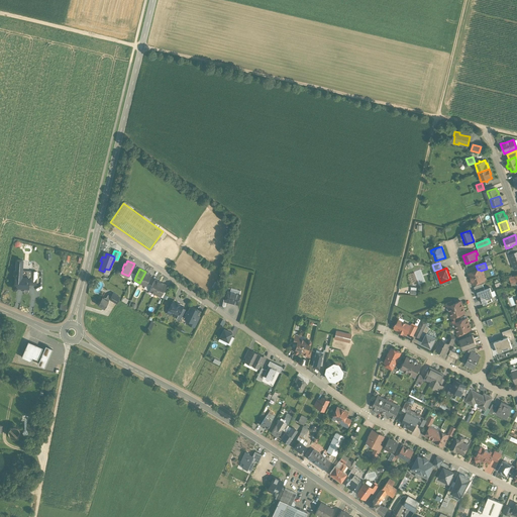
[(478,270),(469,274),(473,284),(485,280),(484,280),(483,277),(481,271),(480,270),(478,270)]
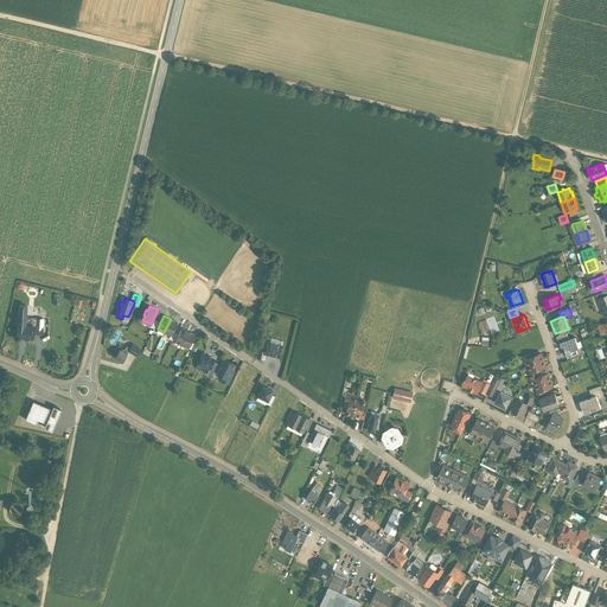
[(171,319),(164,332),(171,334),(172,332),(177,321),(171,319)]
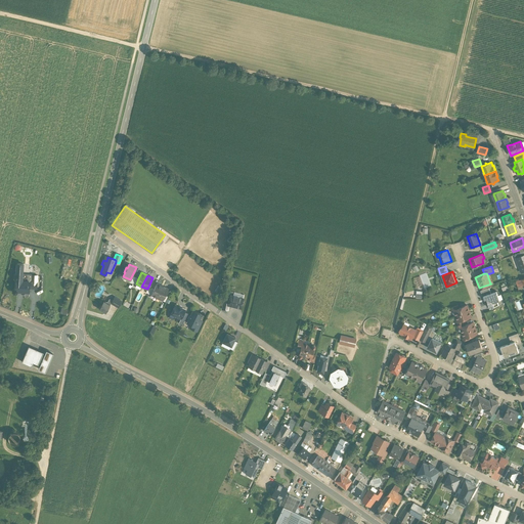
[(15,294),(16,293),(17,292),(18,291),(22,291),(25,291),(29,291),(29,288),(30,281),(29,280),(29,277),(23,277),(22,280),(16,279),(15,288),(13,288),(12,290),(12,291),(12,292),(13,294),(15,294)]
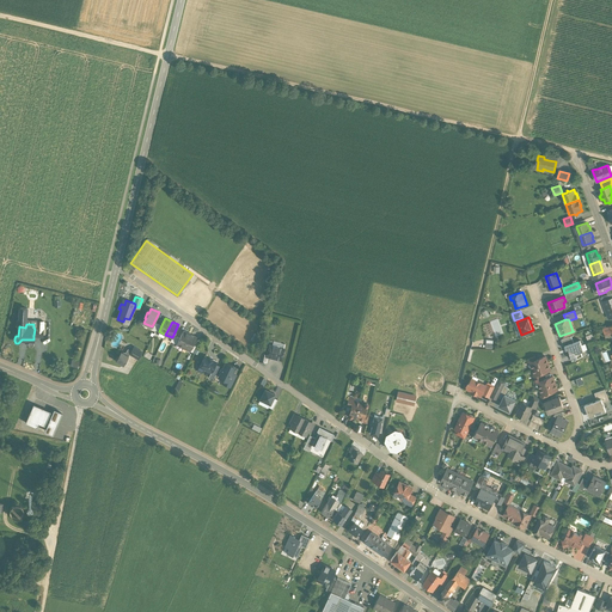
[(190,334),(183,331),(179,338),(177,343),(183,347),(190,334)]
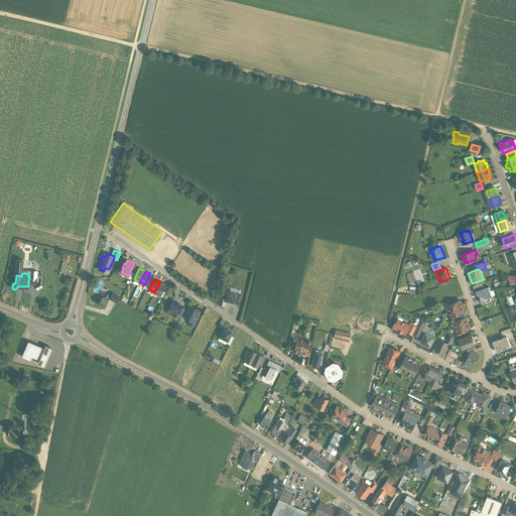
[(160,281),(154,292),(160,295),(162,290),(165,284),(160,281)]
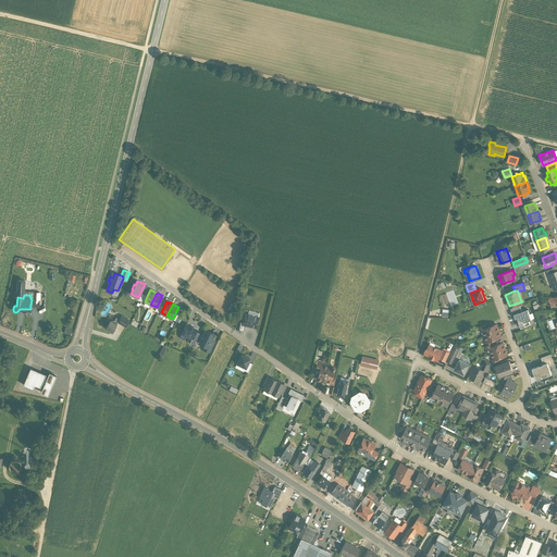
[(520,306),(510,309),(512,316),(514,314),(522,311),(520,306)]
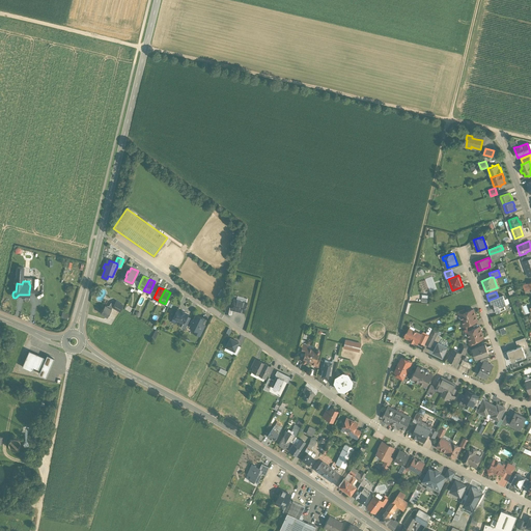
[(498,297),(490,300),(491,304),(493,303),(495,306),(498,305),(499,307),(506,304),(503,295),(498,297)]
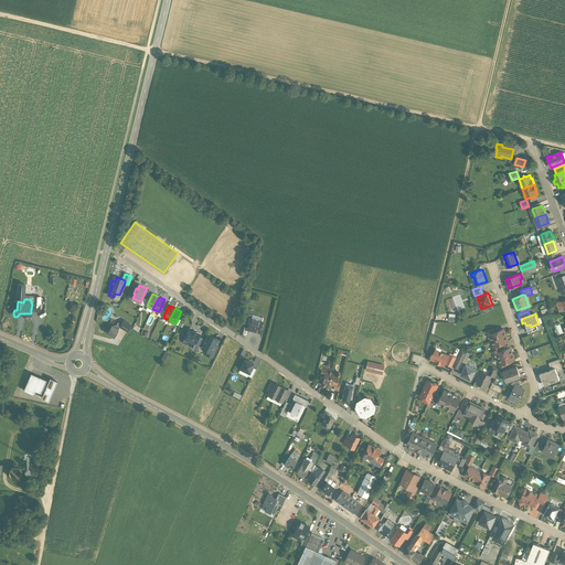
[(262,321),(248,318),(247,324),(246,328),(247,329),(259,331),(260,329),(262,328),(262,326),(262,324),(262,321)]
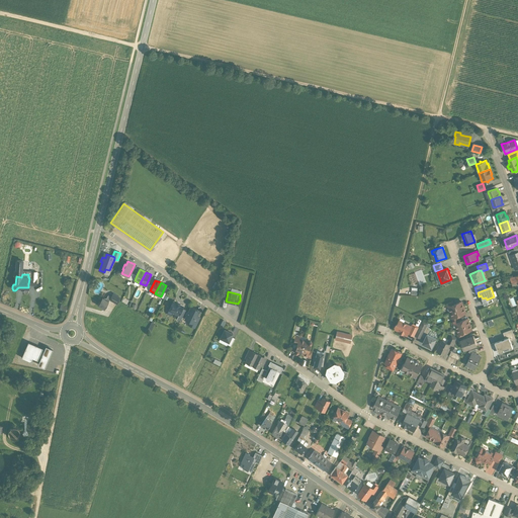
[(120,297),(113,293),(111,296),(109,299),(116,304),(120,297)]
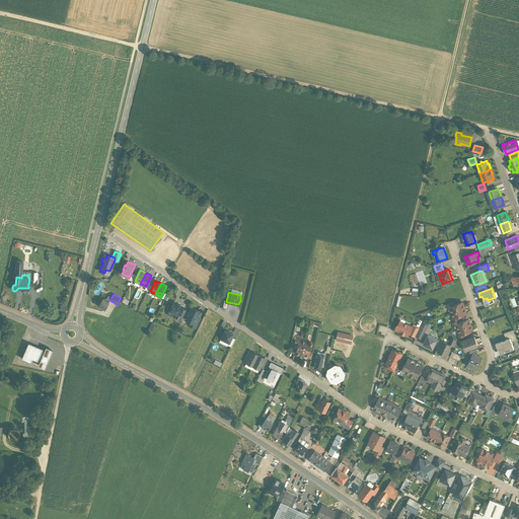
[(105,300),(102,298),(98,305),(104,309),(108,302),(109,301),(106,299),(105,300)]
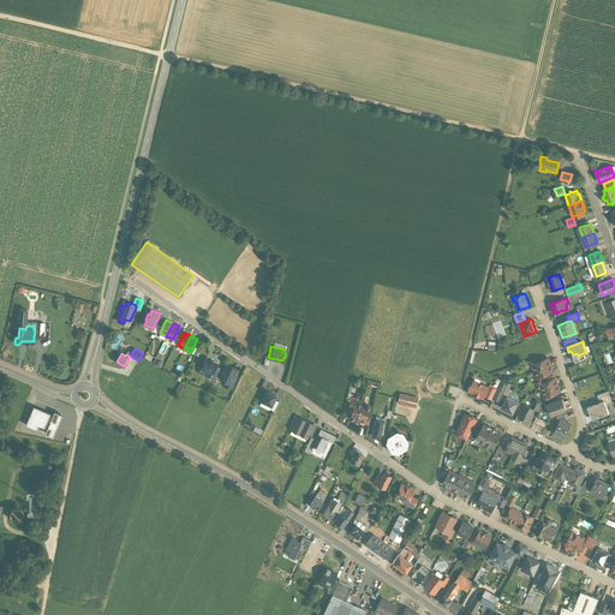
[(209,359),(206,358),(201,368),(212,374),(213,374),(216,366),(218,364),(214,362),(214,360),(209,359)]
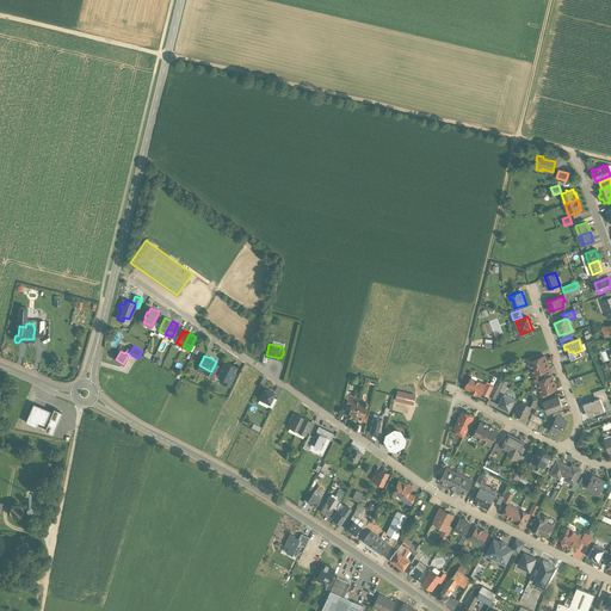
[(536,359),(530,362),(532,368),(547,362),(544,356),(536,359)]
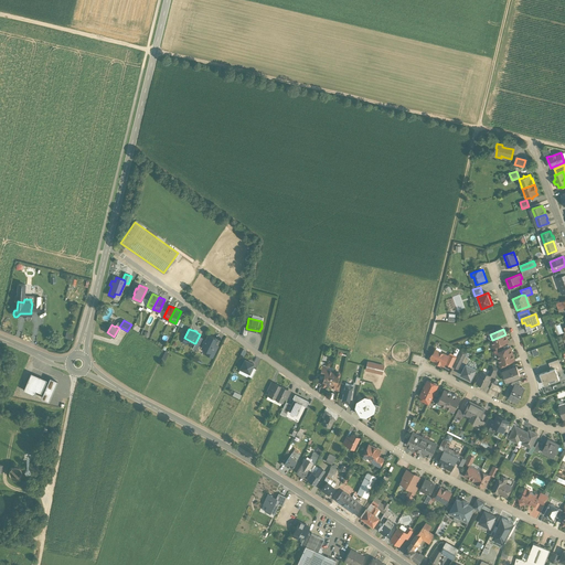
[(209,334),(206,340),(204,340),(203,342),(204,343),(202,348),(210,352),(211,352),(214,344),(216,340),(212,338),(213,337),(209,334)]
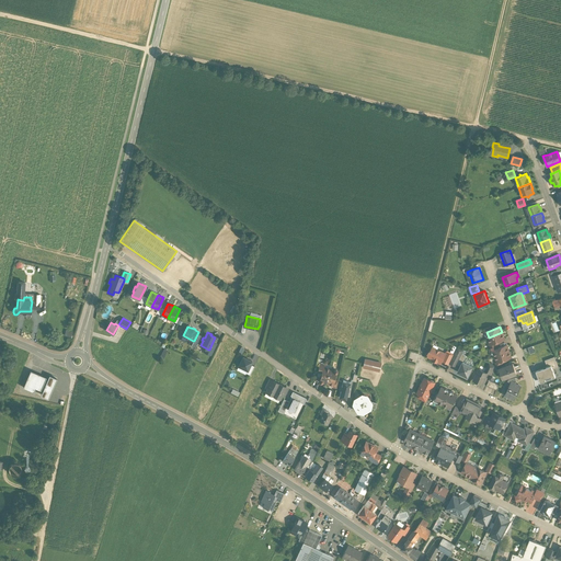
[(502,332),(489,338),(491,344),(496,342),(504,339),(502,332)]
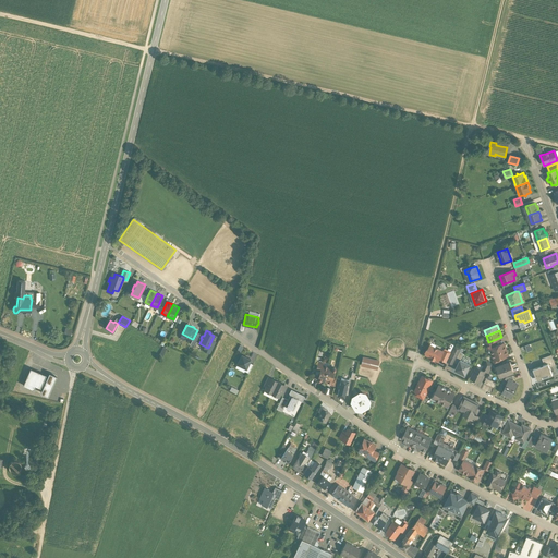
[(196,332),(193,339),(192,339),(190,343),(194,344),(199,334),(196,332)]
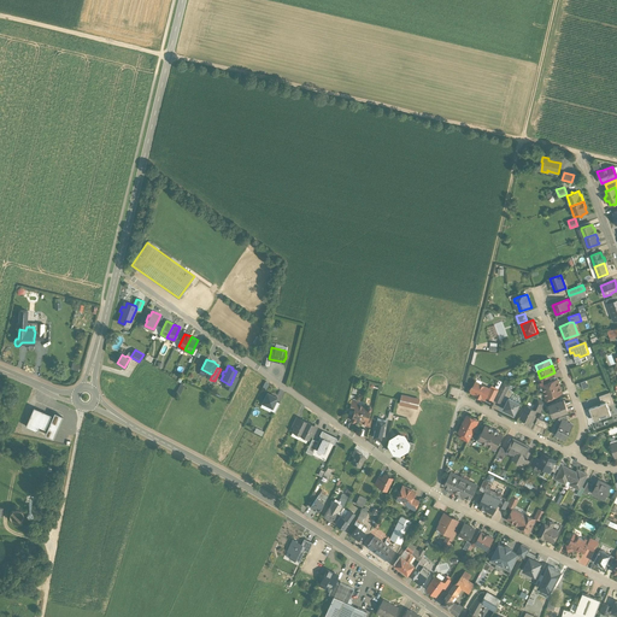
[(234,376),(230,385),(229,385),(228,388),(231,391),(238,377),(234,376)]
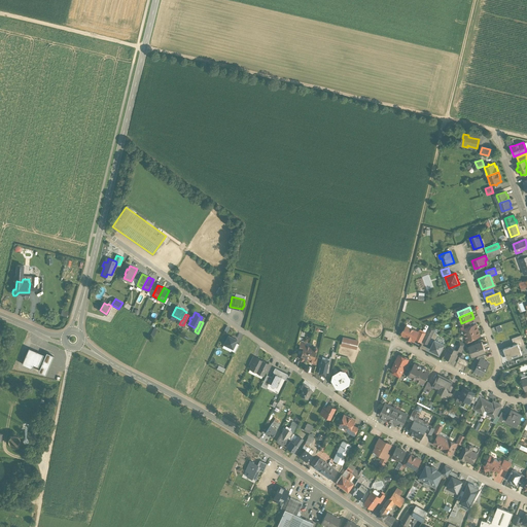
[(468,327),(463,328),(465,335),(478,329),(476,324),(468,327)]
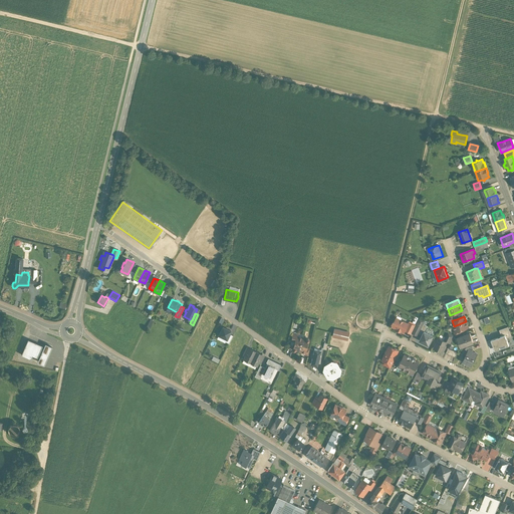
[(415,325),(412,332),(418,335),(419,333),(424,324),(425,320),(419,317),(415,325)]
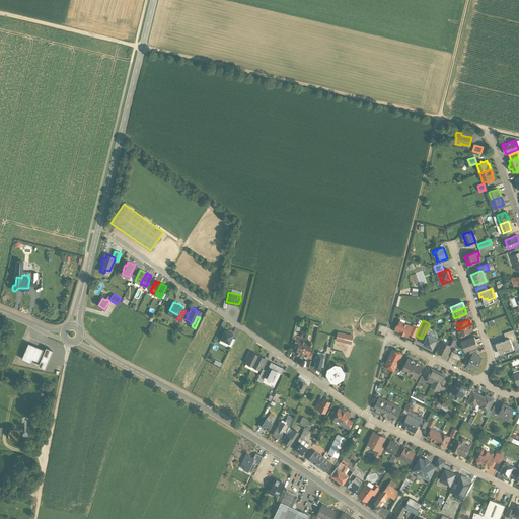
[(412,326),(400,321),(398,324),(396,325),(396,326),(396,328),(396,329),(400,331),(400,332),(404,335),(404,334),(408,336),(409,334),(412,327),(412,326)]
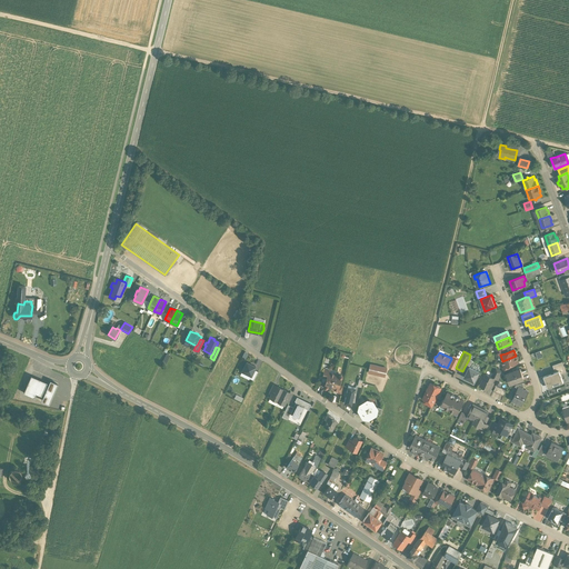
[(516,356),(502,361),(505,367),(510,366),(518,362),(516,356)]
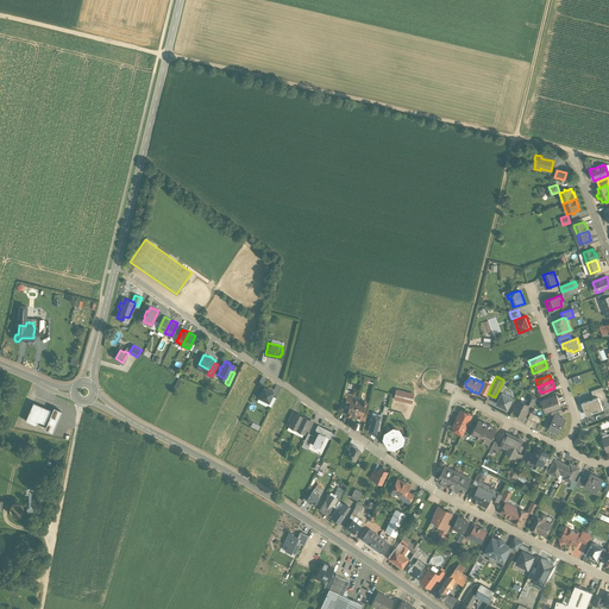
[(491,385),(484,382),(483,383),(483,384),(479,391),(487,395),(488,394),(491,385)]
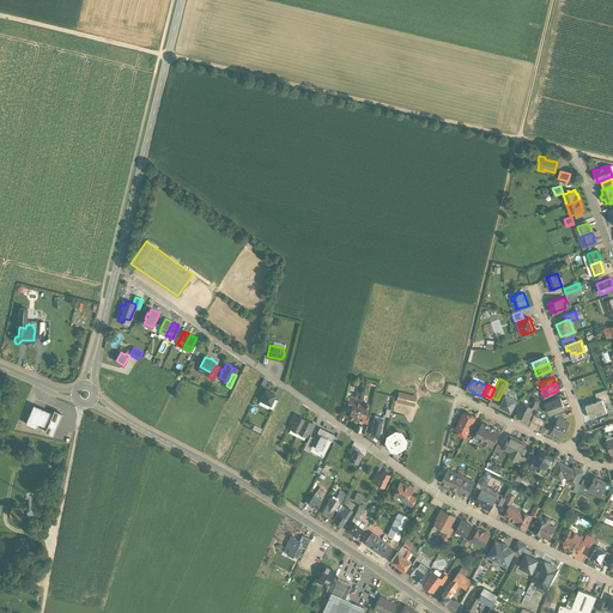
[(505,387),(499,398),(503,400),(505,395),(509,388),(505,387)]
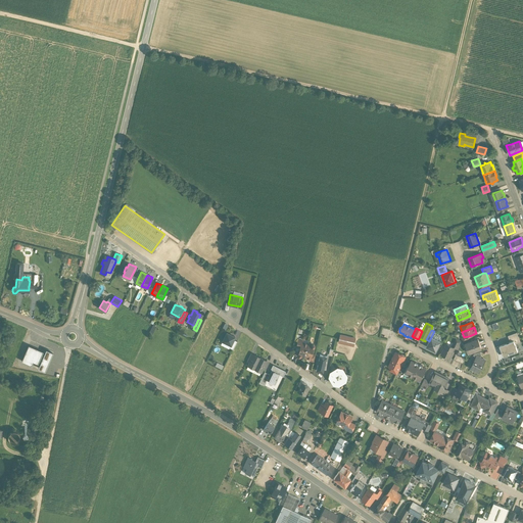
[(235,337),(227,333),(223,341),(231,345),(234,339),(235,337)]
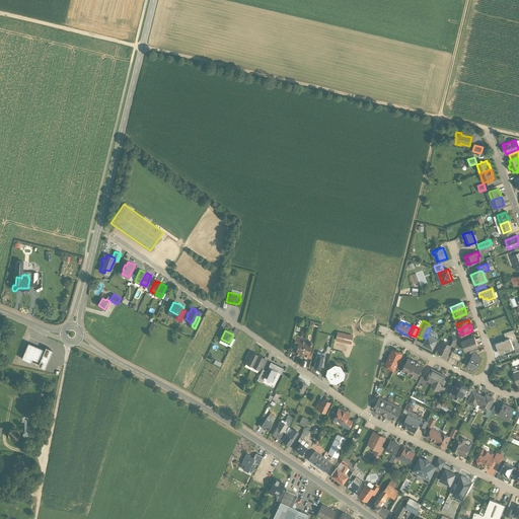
[(513,330),(504,334),(506,340),(510,338),(511,342),(516,340),(513,330)]
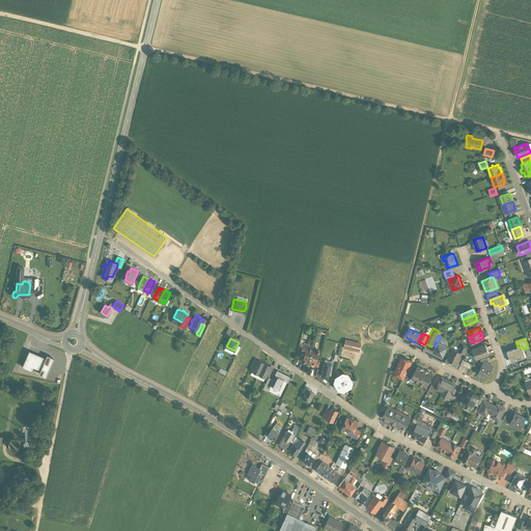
[(361,343),(345,340),(343,347),(347,348),(348,346),(359,350),(361,343)]
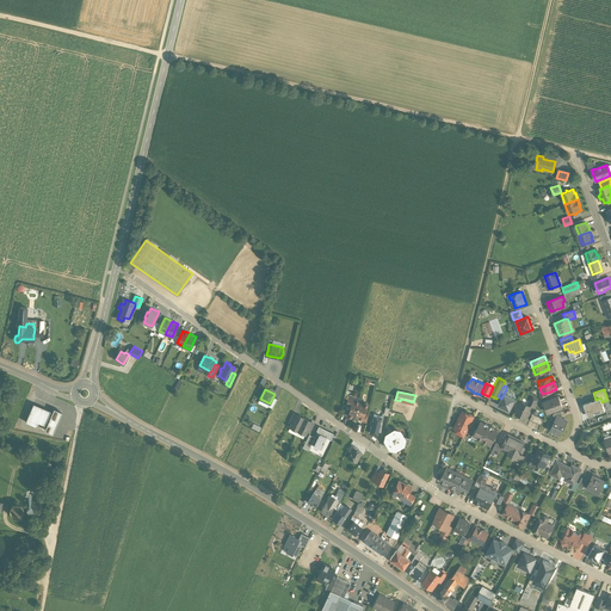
[(504,394),(501,399),(499,405),(510,411),(514,400),(504,394)]
